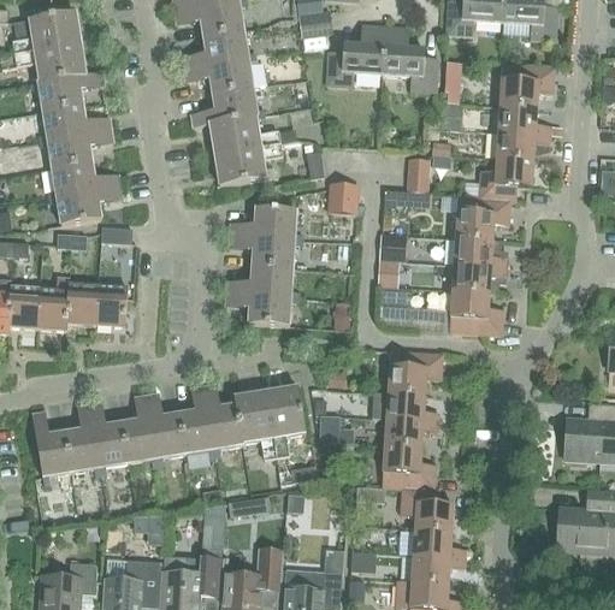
[(173,11),(237,1),(237,0),(172,0),(173,11)]
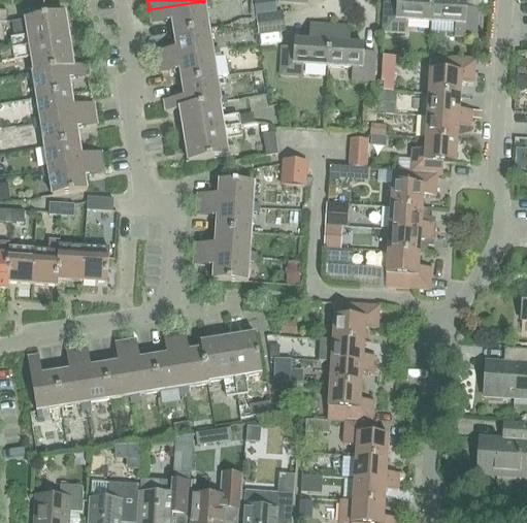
[(253,0),(255,11),(274,8),(273,0),(253,0)]
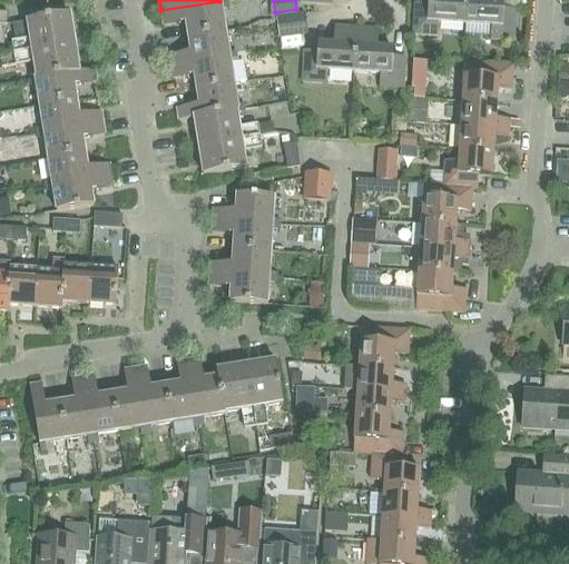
[(437,18),(463,20),(464,0),(428,0),(414,0),(412,30),(435,31),(437,18)]
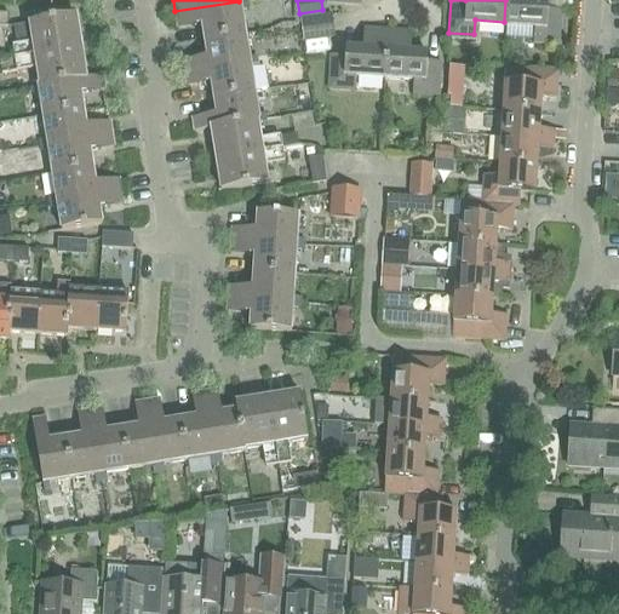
[(559,40),(559,38),(561,6),(546,5),(546,0),(505,0),(504,22),(508,22),(506,33),(532,34),(532,38),(559,40)]
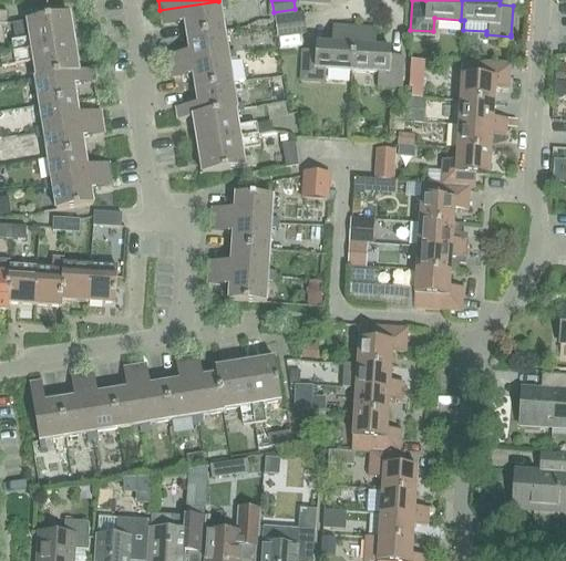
[(223,27),(219,7),(218,1),(160,10),(162,21),(184,18),(186,33),(223,27)]
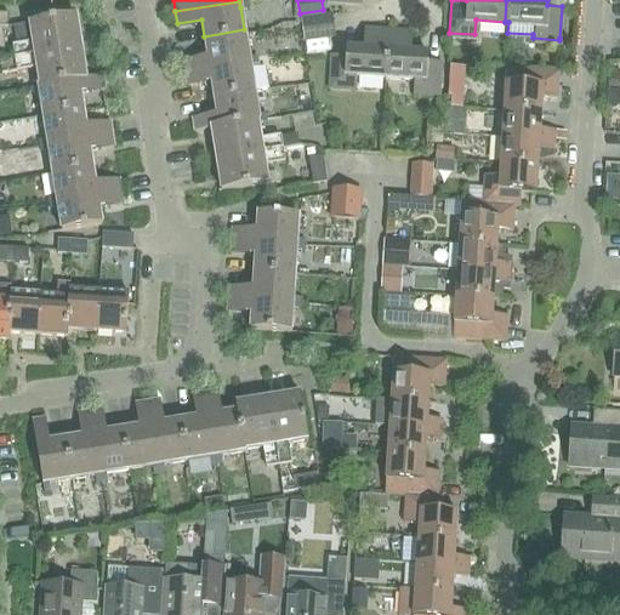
[(300,15),(302,36),(333,32),(330,10),(300,15)]
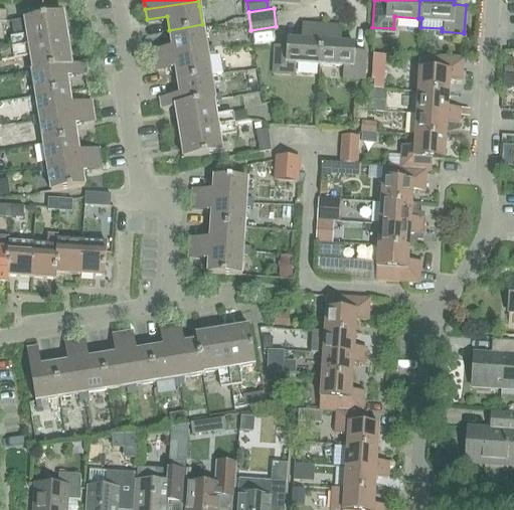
[(10,34),(11,44),(66,35),(62,9),(23,15),(26,32),(10,34)]
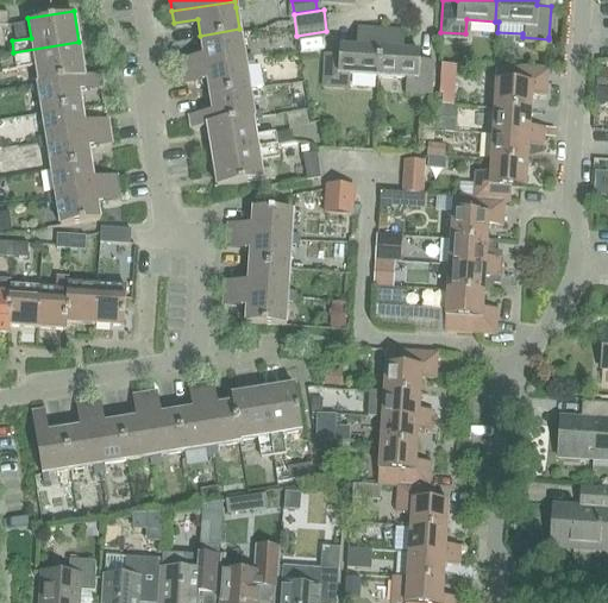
[(349,70),(377,73),(380,25),(356,24),(355,44),(339,43),(338,51),(324,50),(321,83),(348,85),(349,70)]
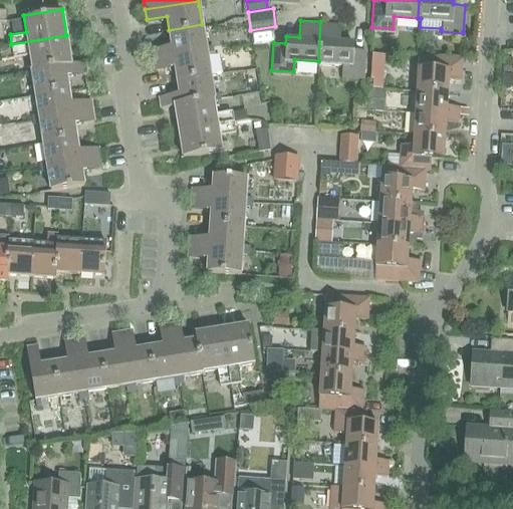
[(320,21),(318,61),(341,62),(341,74),(362,76),(364,48),(352,47),(352,40),(339,39),(340,22),(320,21)]
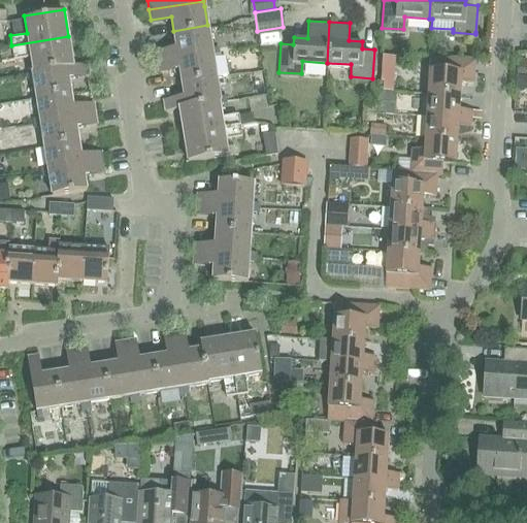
[(157,58),(211,50),(207,25),(173,31),(175,44),(155,47),(157,58)]
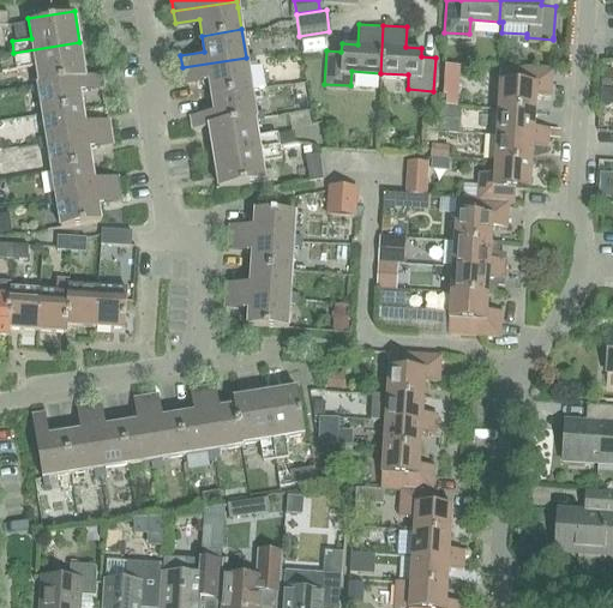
[(35,62),(38,80),(84,73),(79,42),(13,53),(16,65),(35,62)]
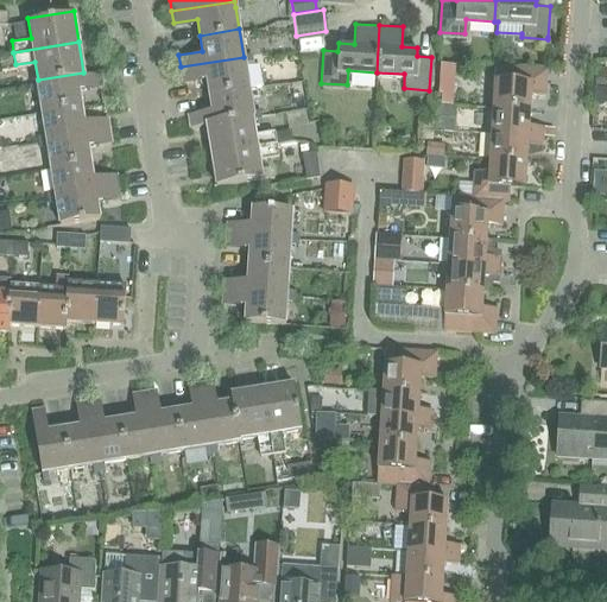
[(208,92),(248,86),(244,57),(181,67),(182,80),(206,76),(208,92)]
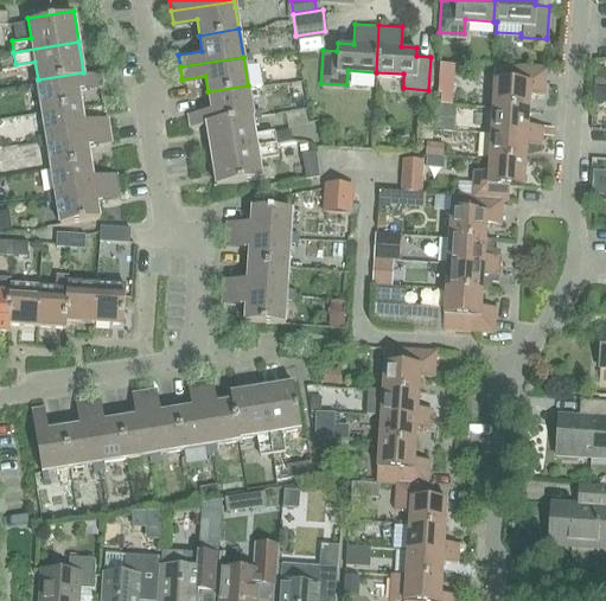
[(433,85),(457,89),(461,59),(437,57),(433,85)]
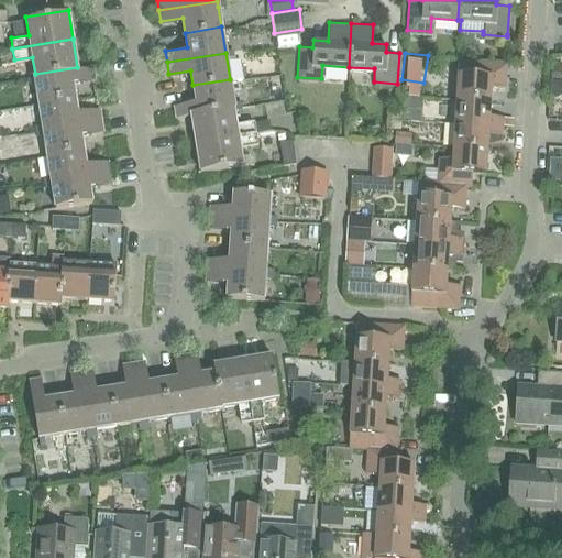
[(458,58),(455,96),(489,98),(491,84),(504,84),(505,61),(458,58)]
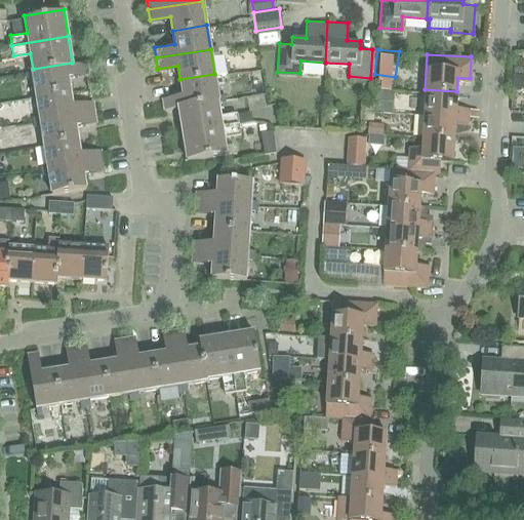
[(31,69),(35,94),(69,88),(67,75),(87,72),(85,61),(72,63),(33,69),(31,69)]
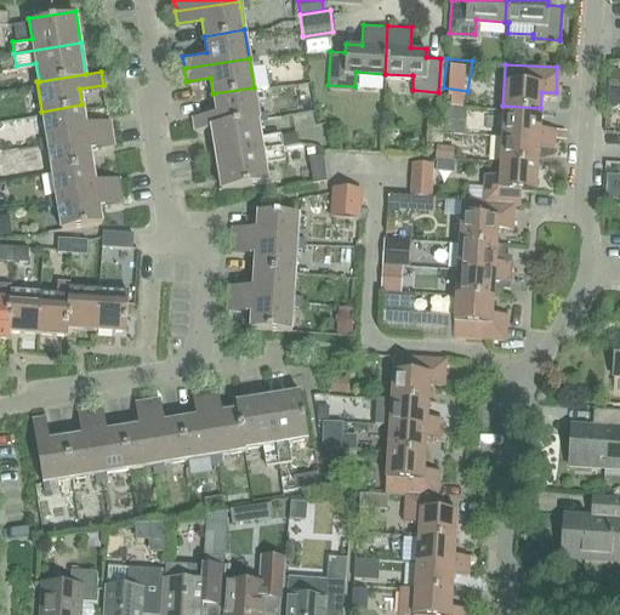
[(619,100),(619,85),(607,85),(606,103),(613,104),(619,100)]
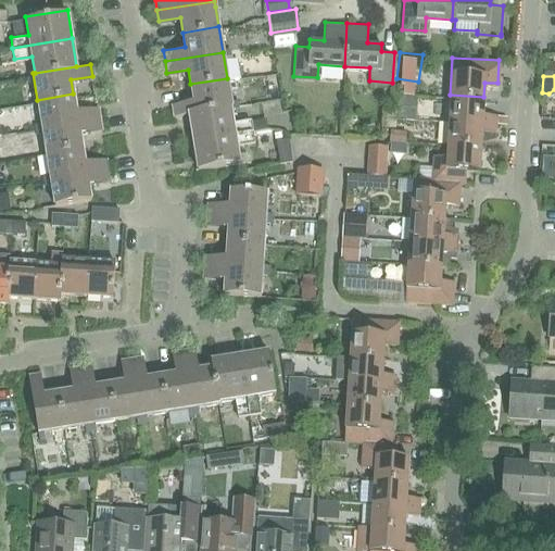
[(174,113),(188,111),(229,104),(230,104),(227,78),(190,84),(193,98),(172,102),(174,113)]
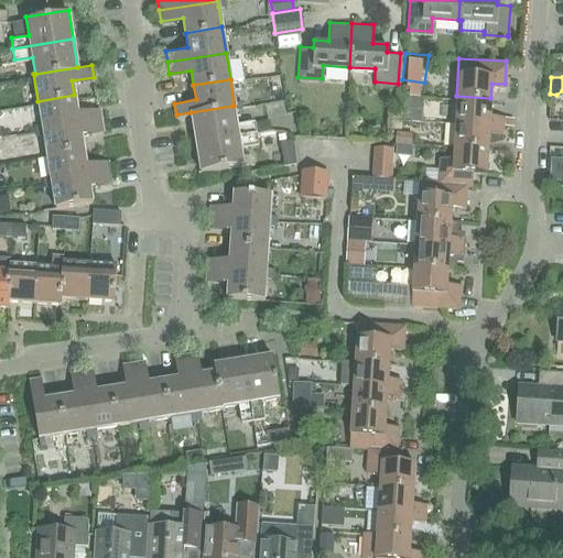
[(38,101),(42,127),(100,118),(98,106),(77,110),(74,95),(38,101)]
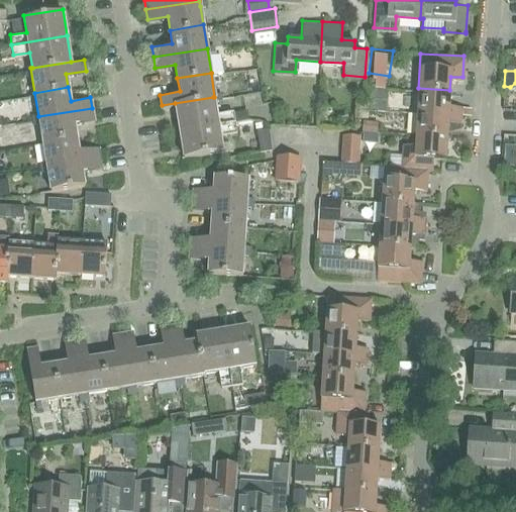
[(449,90),(418,88),(417,110),(460,113),(460,105),(448,104),(449,90)]
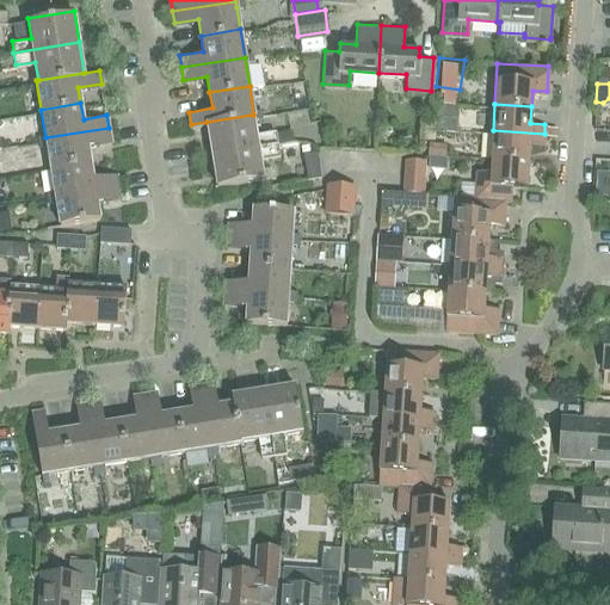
[(207,122),(211,153),(277,142),(275,130),(256,133),(252,115),(207,122)]
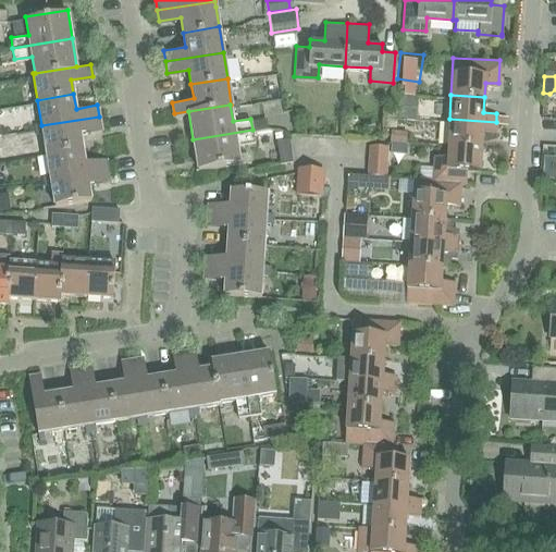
[(41,125),(46,151),(82,146),(79,131),(101,127),(99,117),(41,125)]
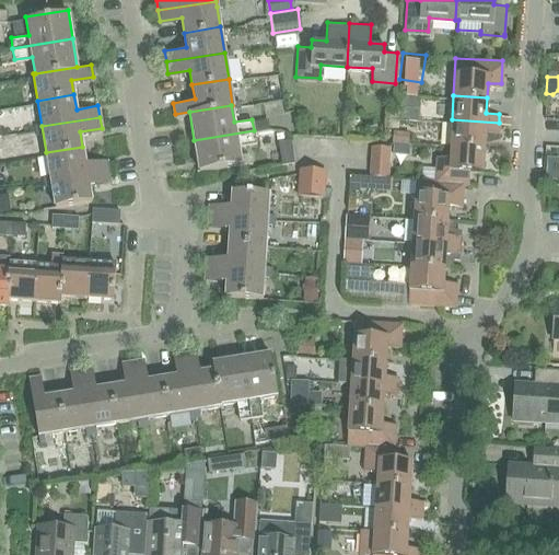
[(452,119),(450,142),(484,146),(484,136),(498,137),(499,123),(452,119)]
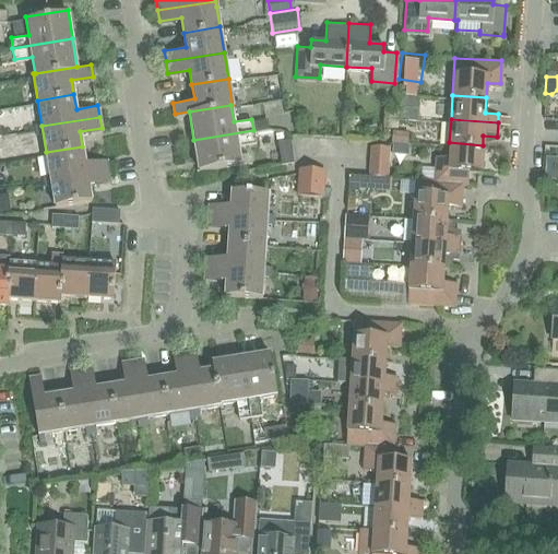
[(391,139),(406,140),(407,130),(392,128),(391,139)]
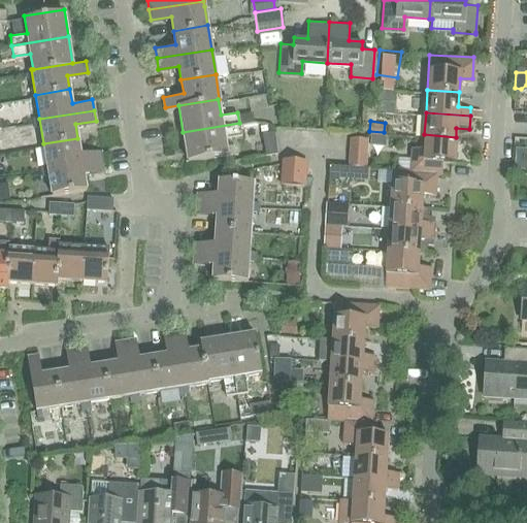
[(239,123),(183,132),(187,159),(227,153),(224,136),(240,133),(239,123)]
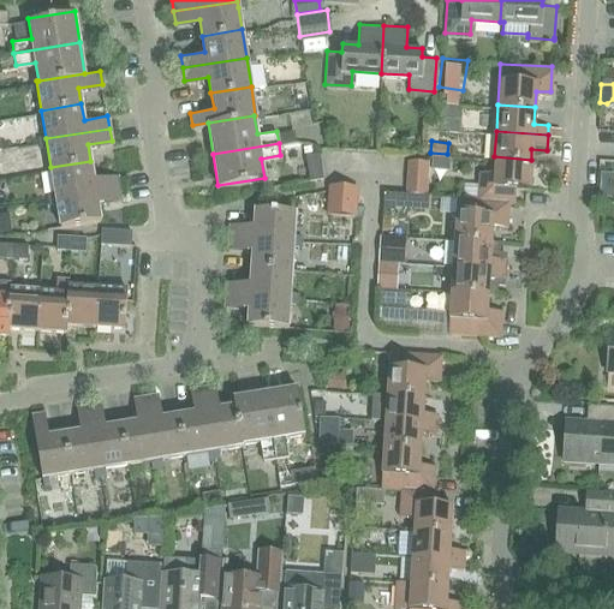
[(320,163),(319,150),(305,153),(307,166),(320,163)]
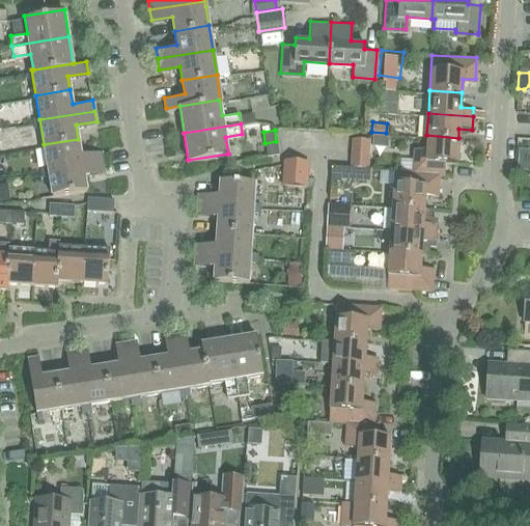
[(413,146),(412,169),(412,171),(439,172),(444,173),(444,160),(457,161),(458,138),(426,135),(426,147),(413,146)]
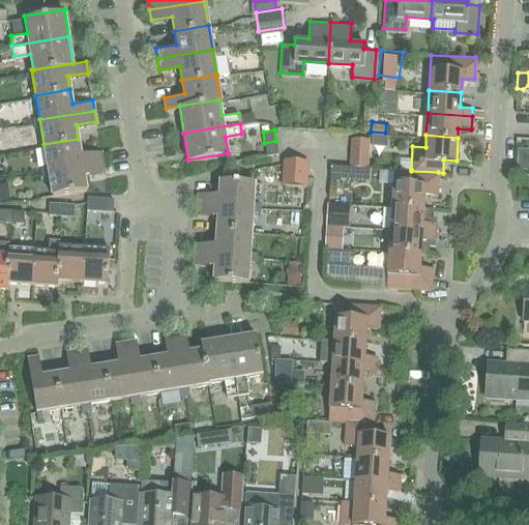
[(350,136),(349,164),(366,165),(369,137),(350,136)]
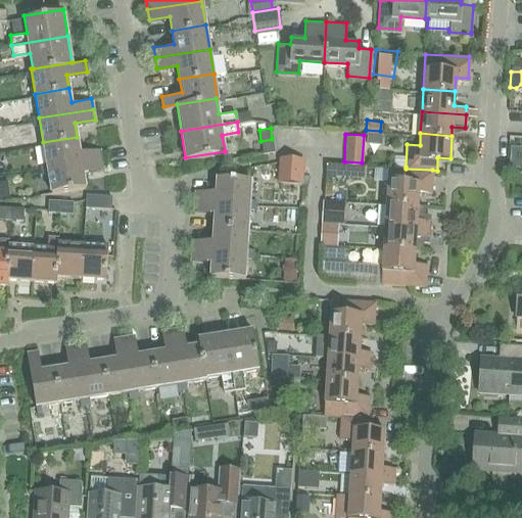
[(43,142),(47,167),(101,157),(99,147),(79,150),(77,137),(43,142)]
